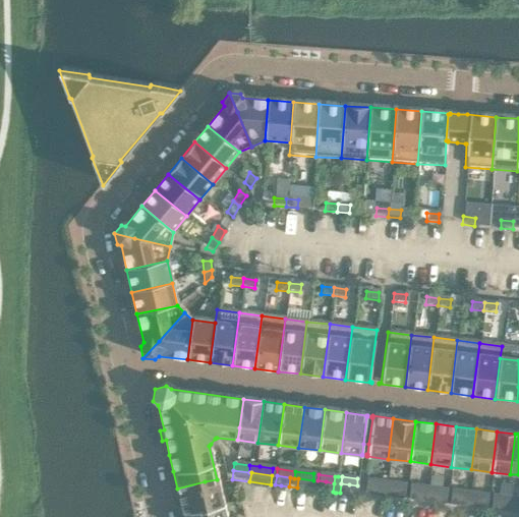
[(298,478),(297,487),(298,487),(306,489),(311,490),(313,480),(298,478)]
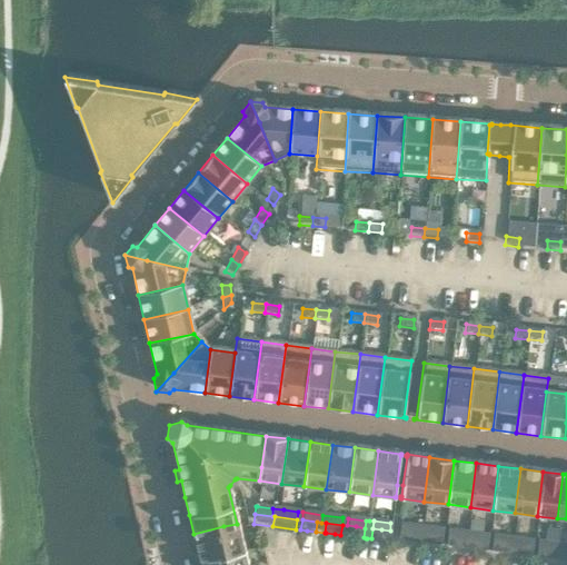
[(241,542),(237,524),(224,526),(194,534),(198,552),(241,542)]
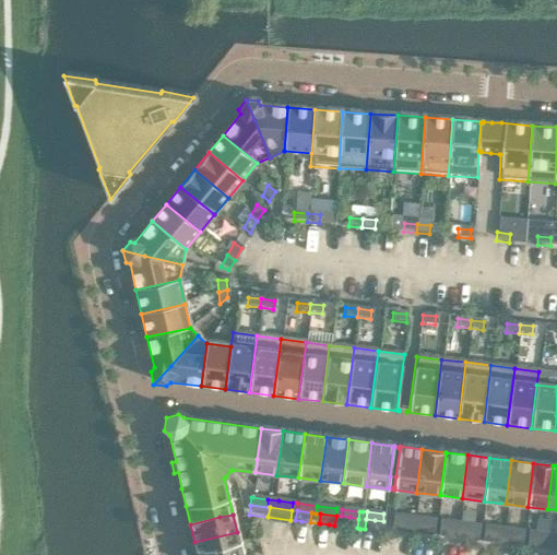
[(407,517),(392,515),(391,522),(400,523),(407,524),(407,517)]
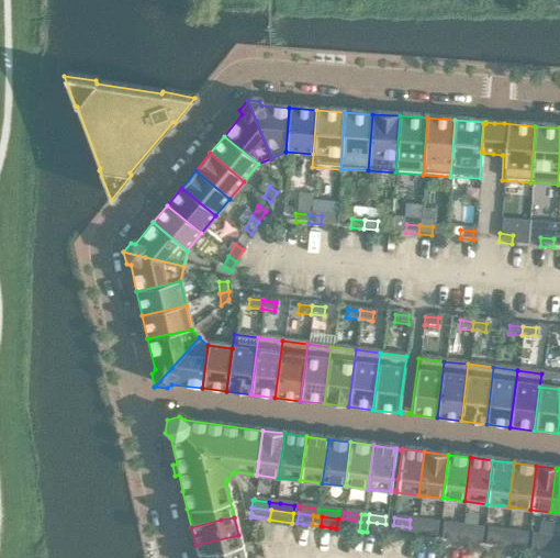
[(342,528),(350,529),(351,520),(343,519),(342,528)]
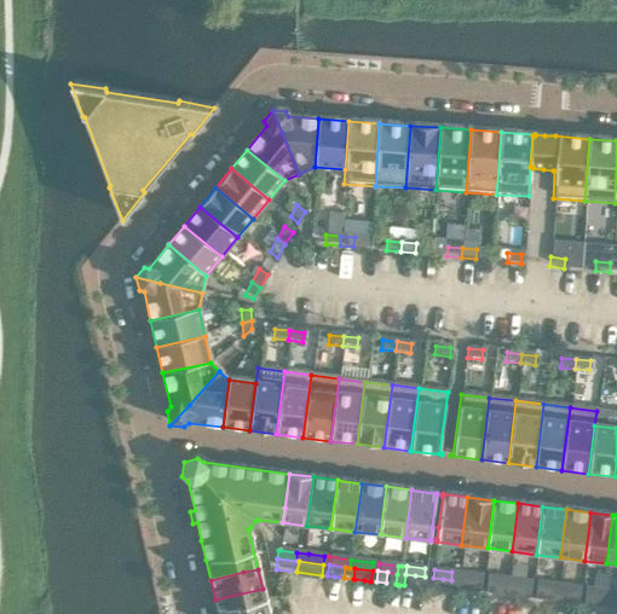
[(396,584),(397,574),(387,572),(386,583),(392,584),(396,584)]
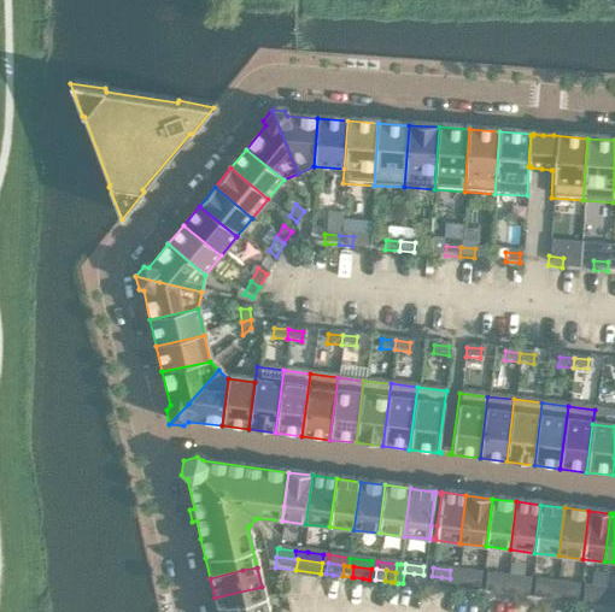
[(456,590),(457,580),(458,571),(456,571),(450,570),(450,578),(447,589),(456,590)]
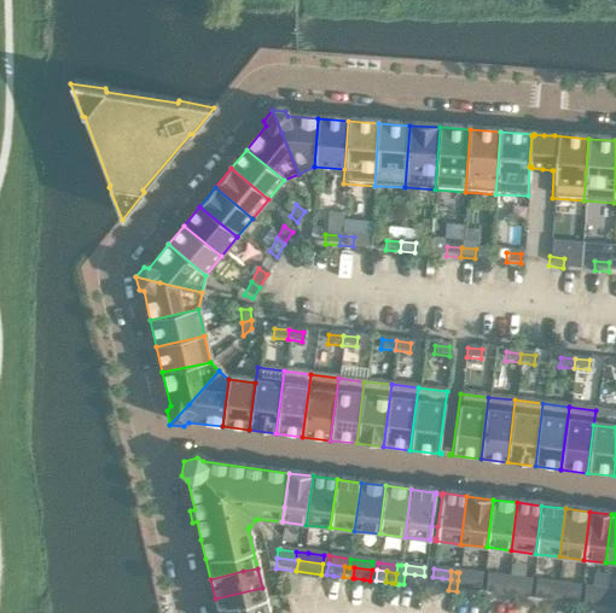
[(459,572),(458,581),(469,582),(478,583),(480,574),(459,572)]
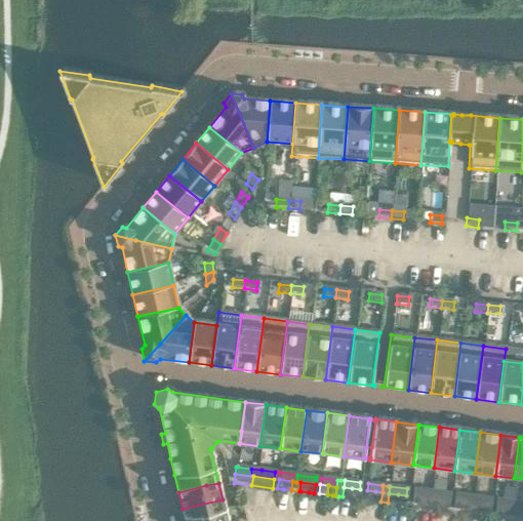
[(343,496),(350,497),(352,488),(344,487),(343,496)]
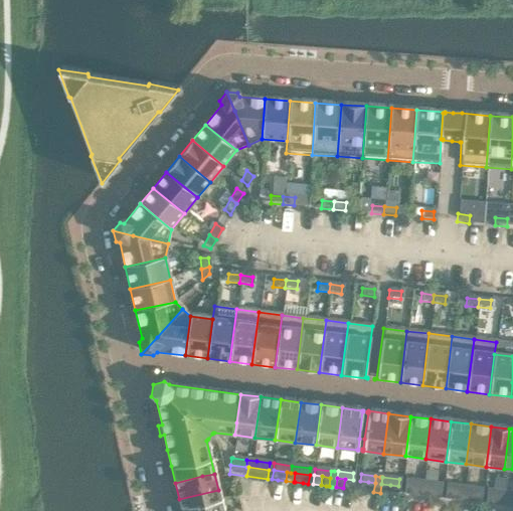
[(345,479),(343,488),(351,489),(353,480),(345,479)]
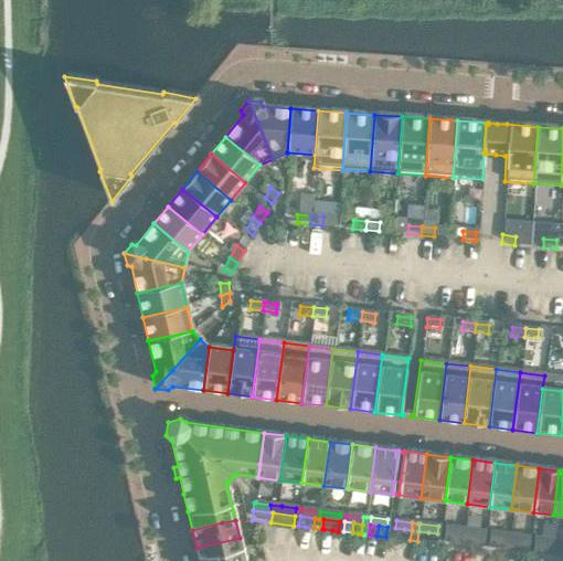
[(452,536),(459,537),(460,529),(444,527),(443,535),(452,536)]
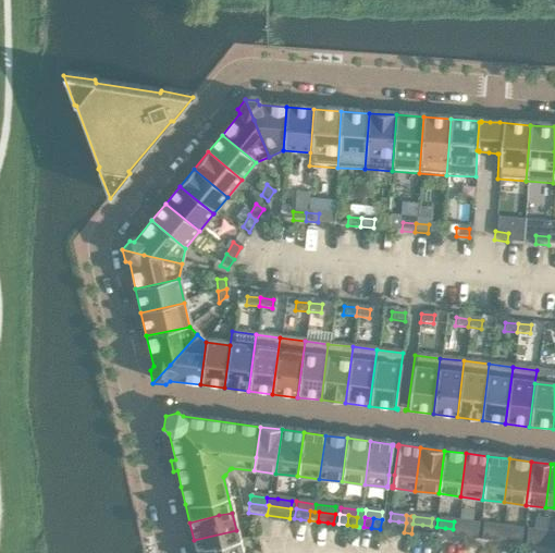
[(397,531),(398,521),(390,520),(389,530),(397,531)]
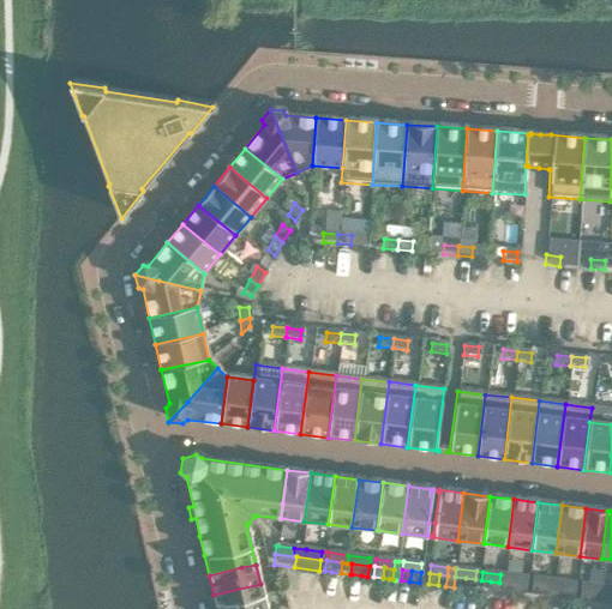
[(445,586),(448,576),(439,574),(438,585),(444,586),(445,586)]
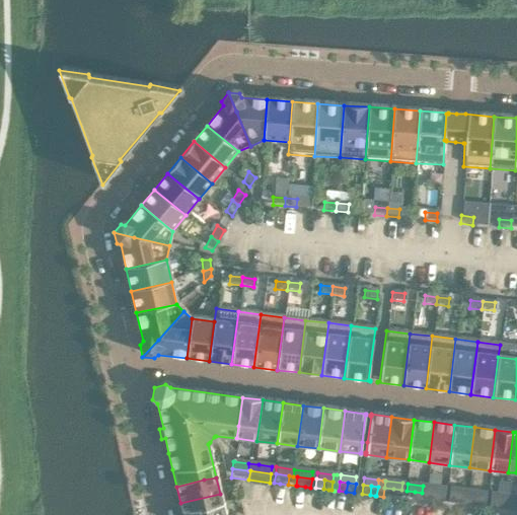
[(422,493),(421,501),(423,502),(428,502),(430,487),(426,486),(423,486),(422,493)]
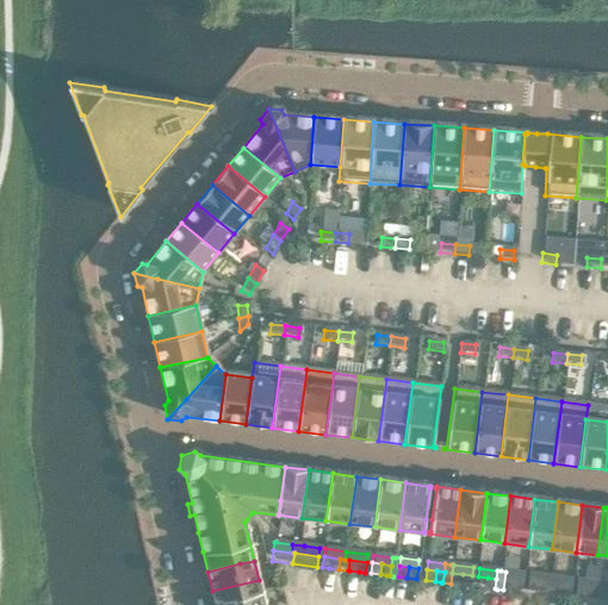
[(503,590),(509,591),(512,591),(514,572),(506,572),(503,590)]
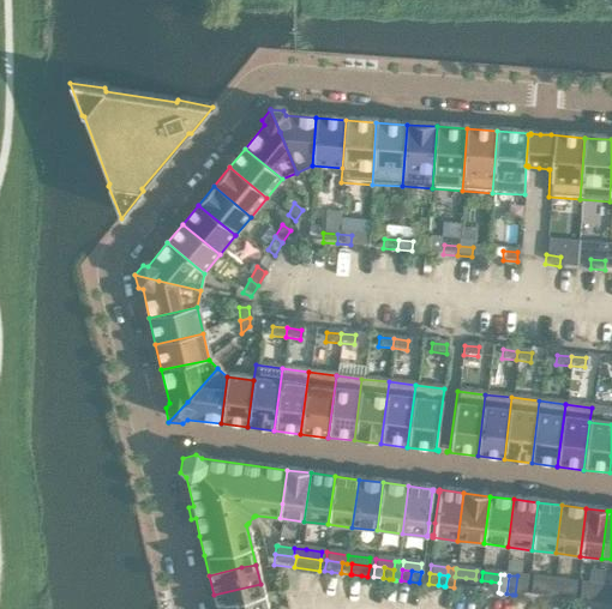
[(523,596),(526,577),(517,576),(515,595),(522,596),(523,596)]
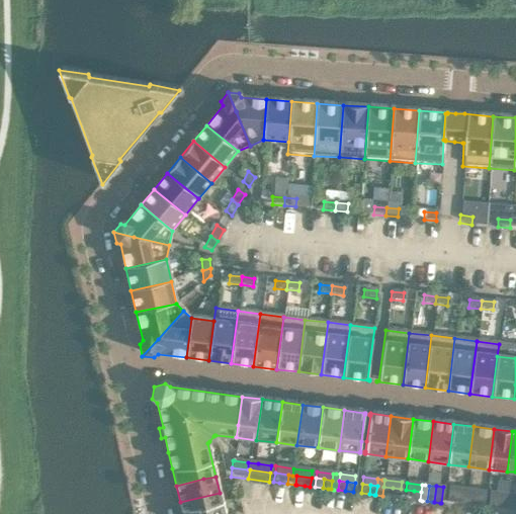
[(382,496),(392,497),(393,488),(383,487),(382,496)]
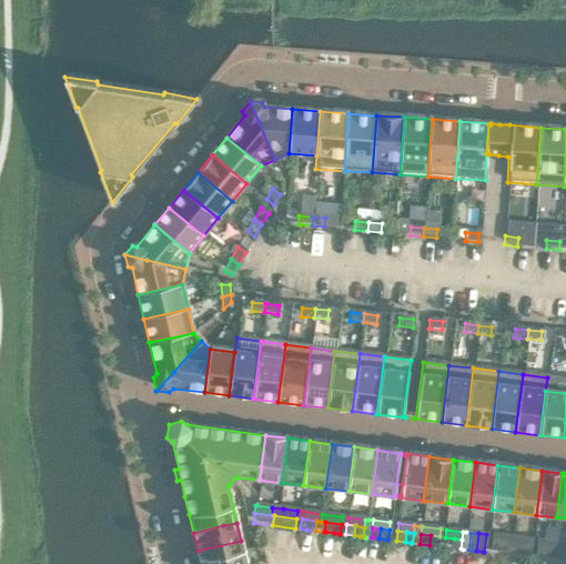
[(440,536),(431,535),(430,545),(438,546),(440,536)]
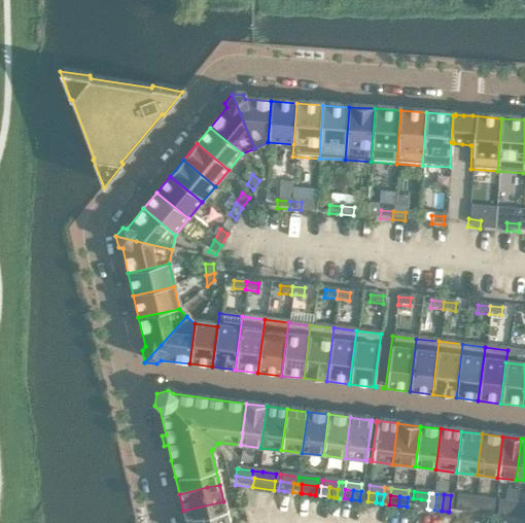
[(462,504),(469,506),(470,498),(455,496),(454,503),(462,504)]
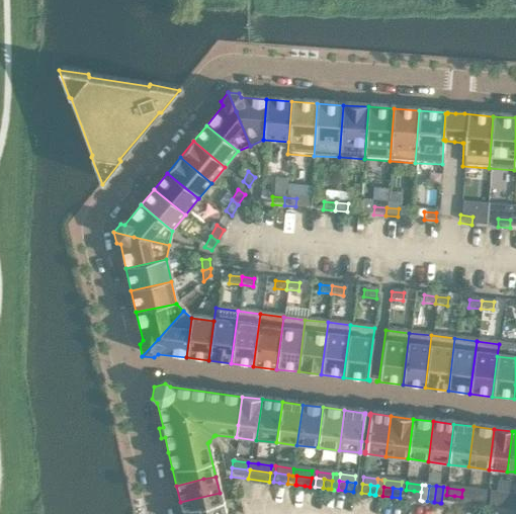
[(406,490),(405,499),(412,500),(414,491),(406,490)]
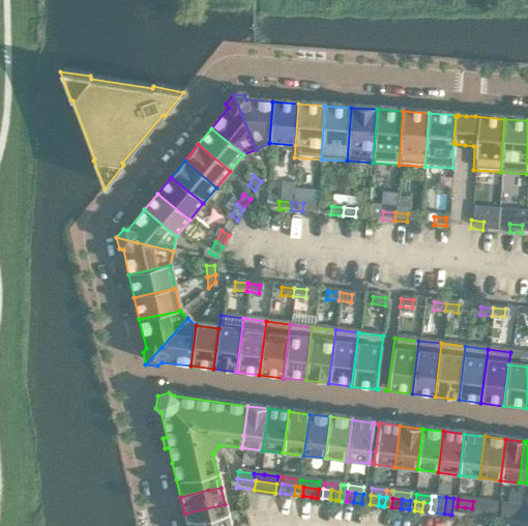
[(473,518),(474,518),(478,518),(480,502),(476,501),(473,501),(472,508),(471,518),(473,518)]
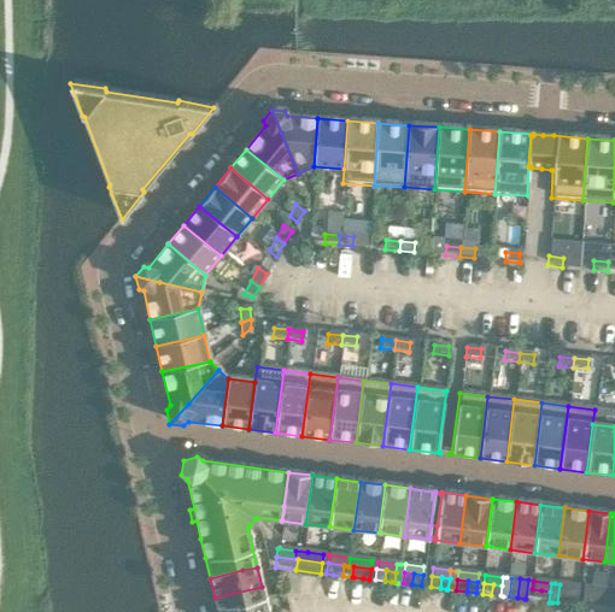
[(498,595),(501,595),(502,586),(493,584),(491,595),(498,595)]
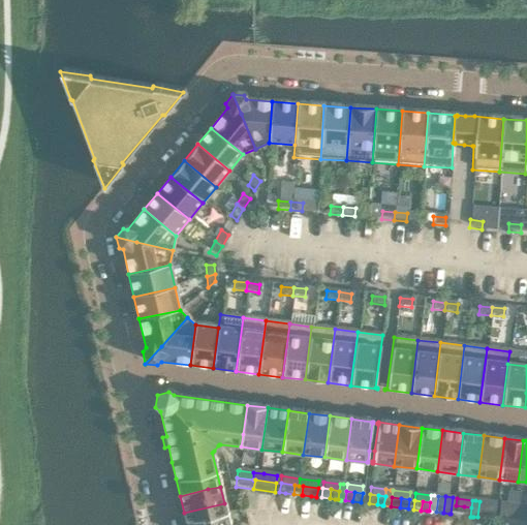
[(483,518),(484,518),(486,501),(479,501),(477,517),(483,518)]
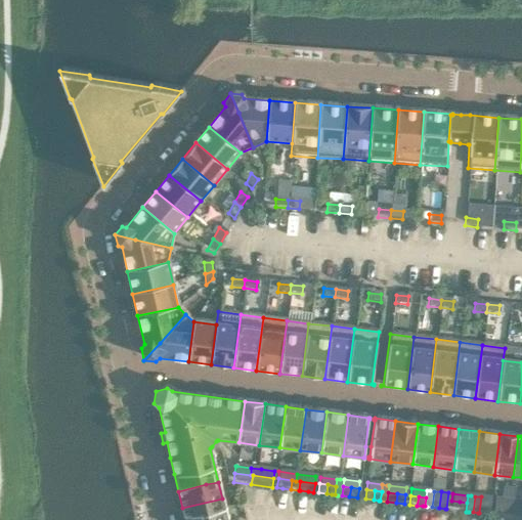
[(486,514),(487,514),(489,497),(481,496),(479,513),(486,514)]
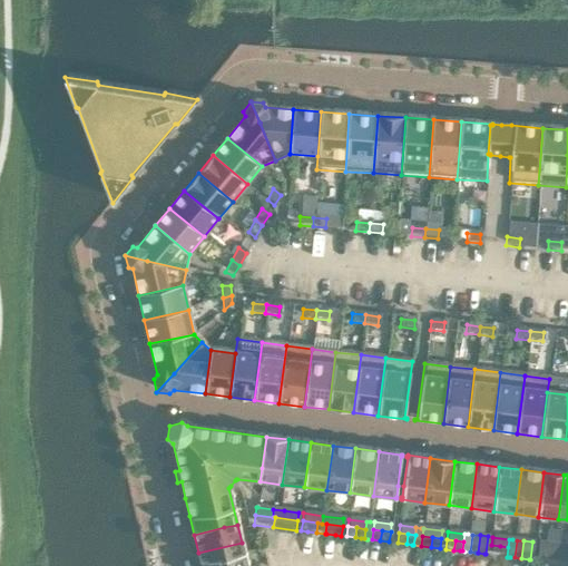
[(233,565),(246,562),(242,543),(198,553),(201,565),(233,565)]
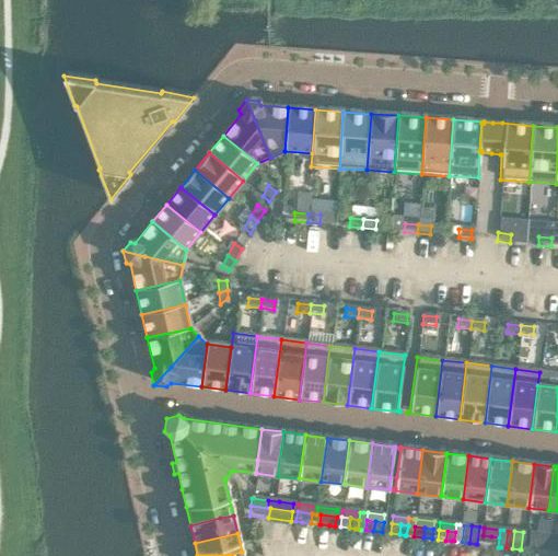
[(535,542),(544,543),(545,535),(529,533),(527,541),(535,542)]
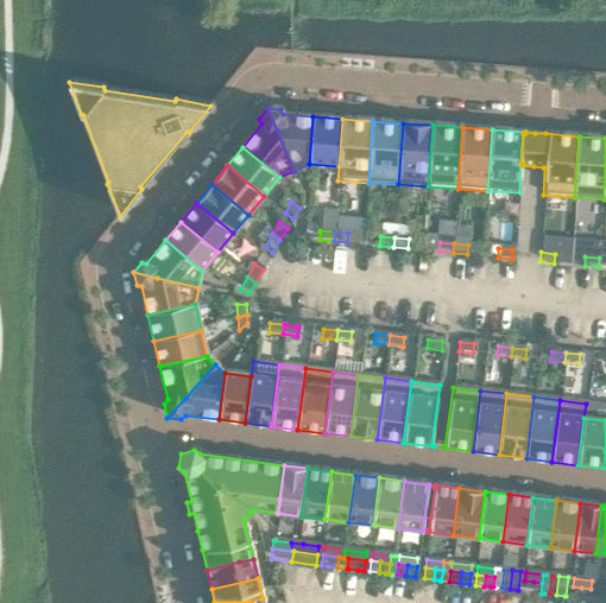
[(532,592),(534,582),(524,581),(523,591),(532,592)]
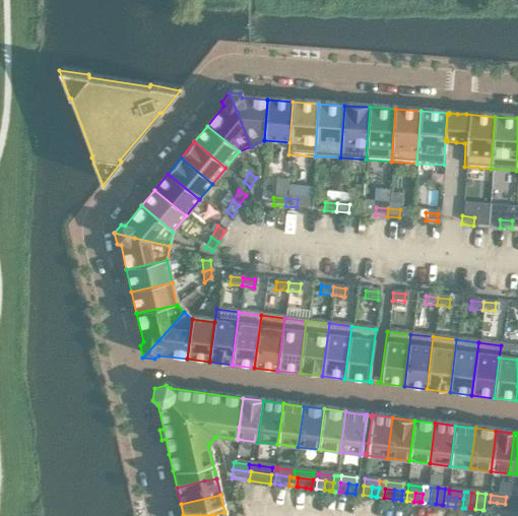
[(511,514),(512,506),(513,498),(506,497),(505,504),(504,513),(510,513),(511,514)]
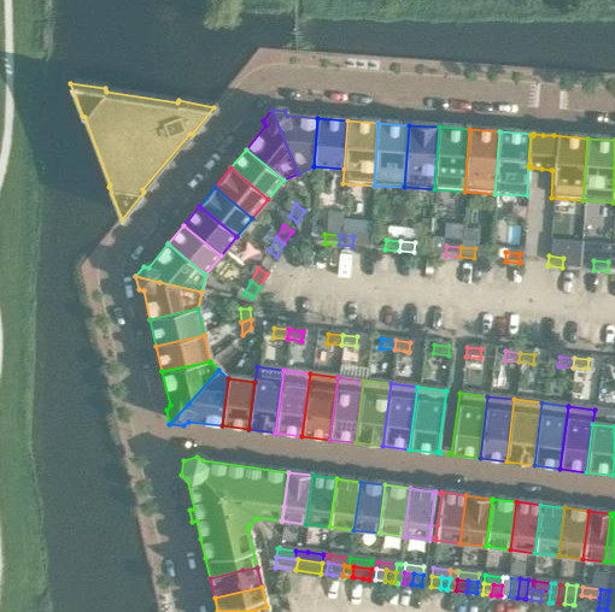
[(546,601),(549,602),(550,592),(542,590),(540,601),(546,601)]
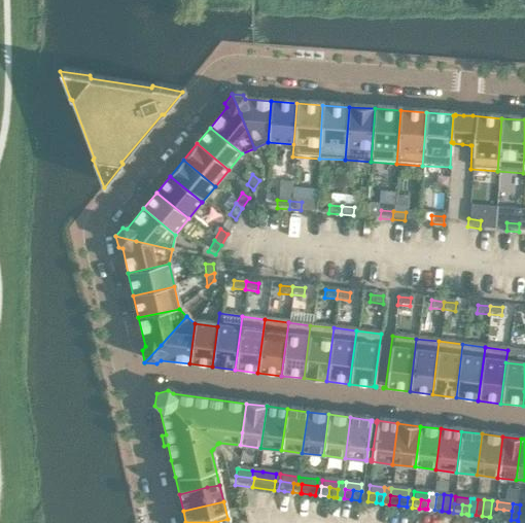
[(502,519),(503,510),(496,509),(495,518),(496,518),(498,518),(502,519)]
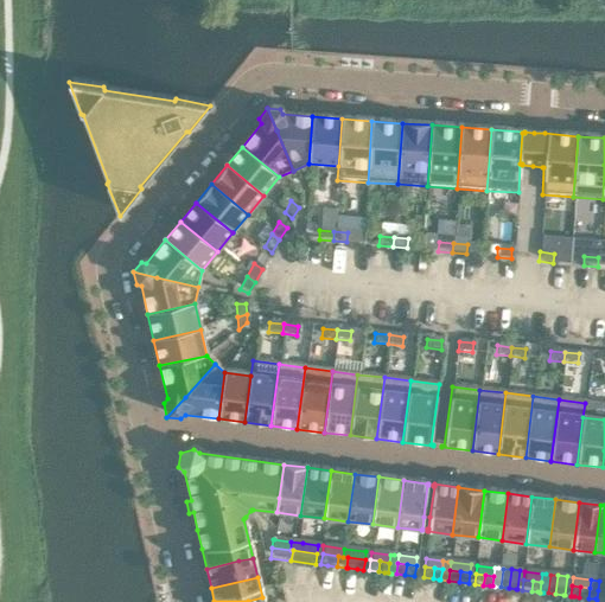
[(590,588),(580,587),(579,597),(586,597),(588,599),(590,588)]
